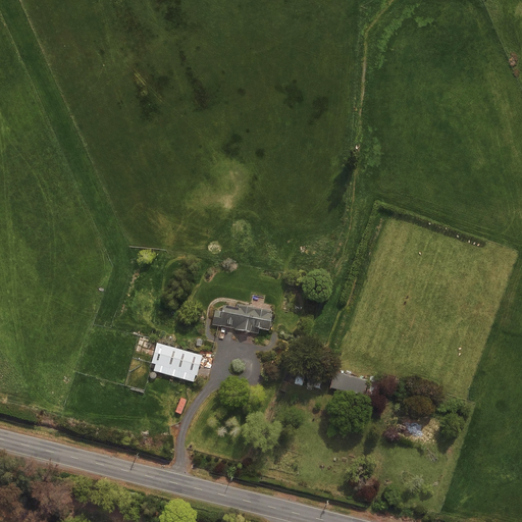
[(241,307),(222,303),(221,308),(214,307),(211,323),(257,332),(258,327),(268,329),(272,310),(241,304),(241,307)]
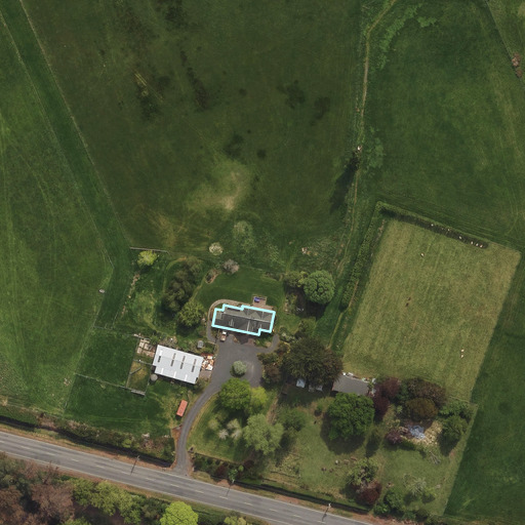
[(202,356),(157,344),(152,363),(156,364),(154,371),(195,382),(202,356)]
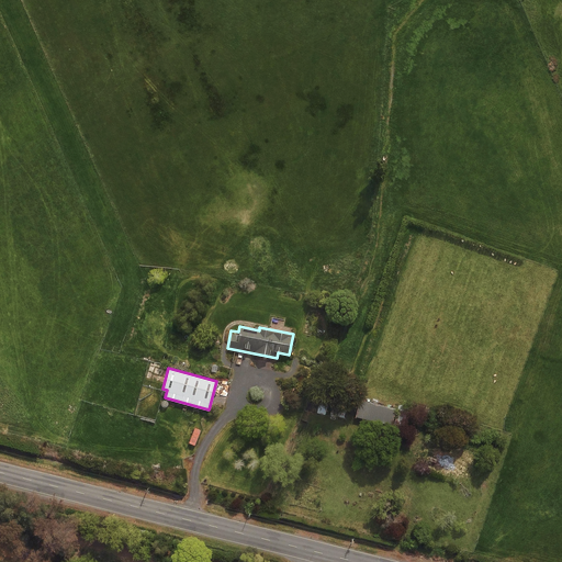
[(347,400),(319,395),(316,413),(345,418),(347,400)]
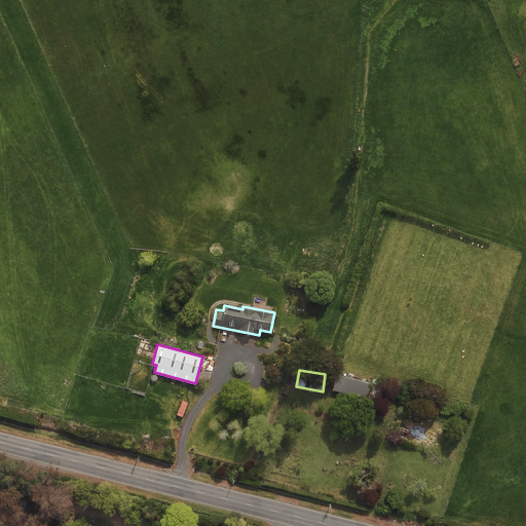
[(370,382),(336,374),(332,390),(366,399),(370,382)]
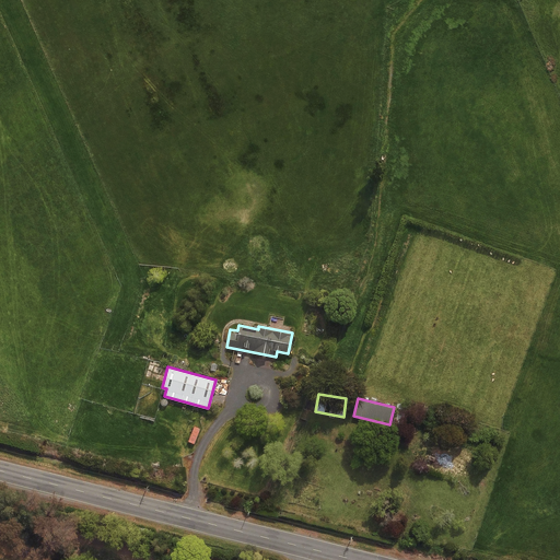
[(474,446),(438,434),(431,453),(438,455),(435,463),(464,474),(474,446)]
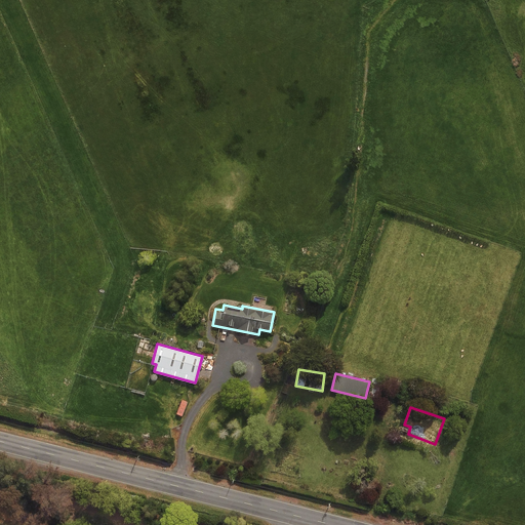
All buildings are outlined.
